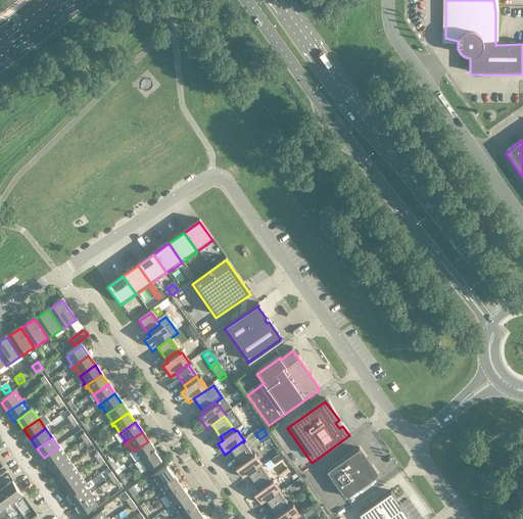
[(155,451),(148,441),(133,452),(139,460),(137,461),(138,463),(155,451)]
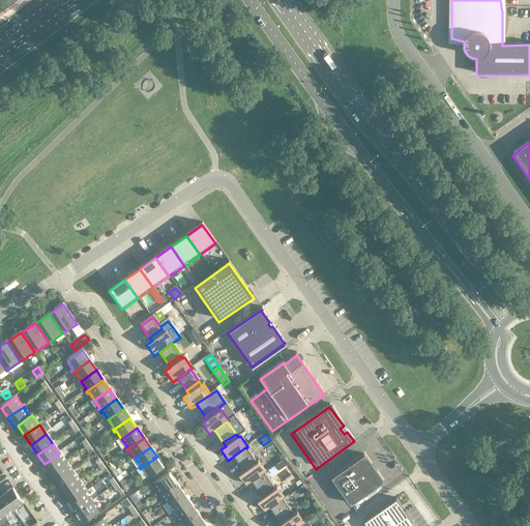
[(245,447),(233,457),(241,469),(254,460),(246,448),(245,447)]
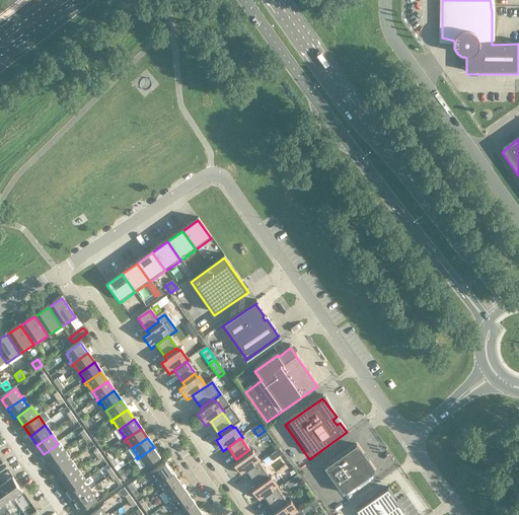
[(65,453),(58,444),(44,454),(50,463),(65,453)]
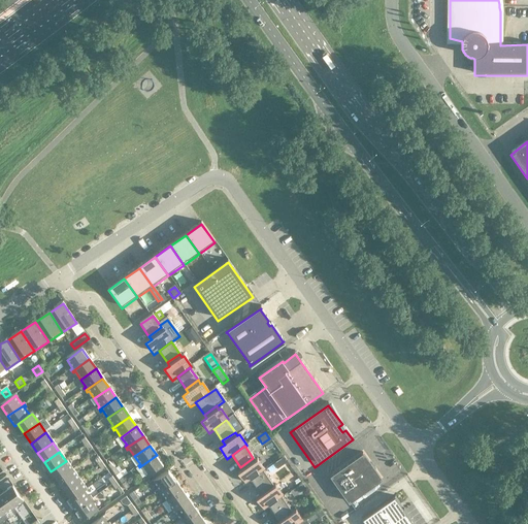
[(139,467),(135,470),(142,480),(164,465),(157,455),(139,467)]
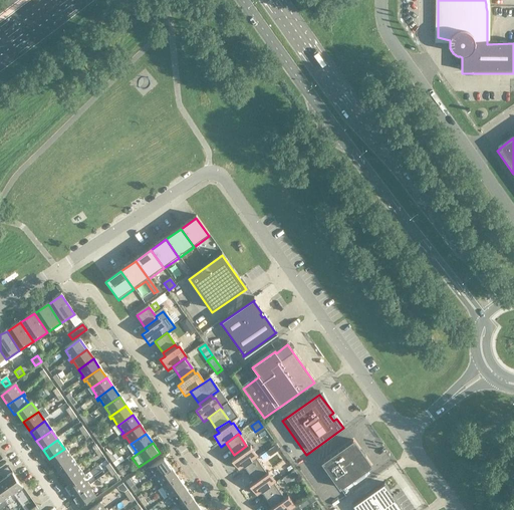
[(371,469),(353,443),(321,465),(339,491),(371,469)]
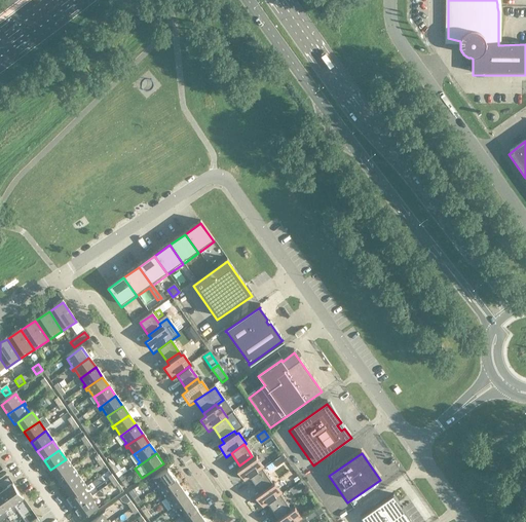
[(242,469),(237,473),(245,483),(250,480),(250,479),(262,471),(264,470),(256,459),(255,460),(252,456),(239,465),(242,469)]
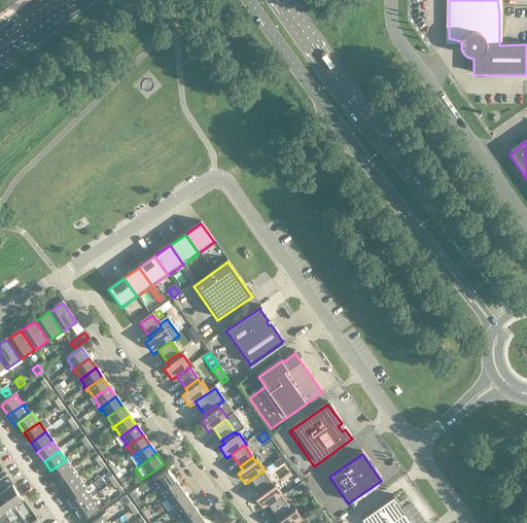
[(282,458),(267,469),(270,475),(286,463),(282,458)]
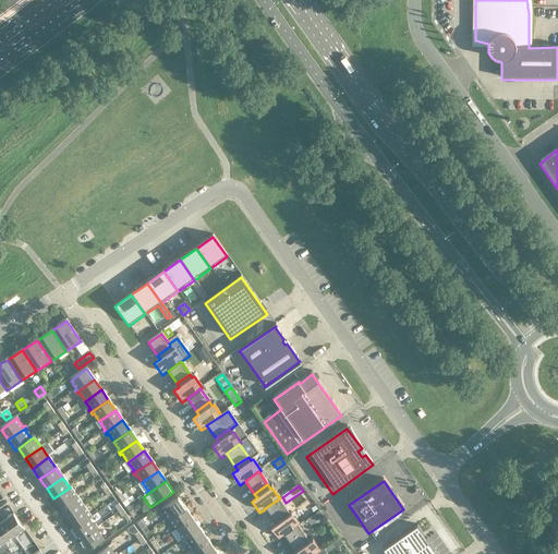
[(77,497),(70,488),(53,498),(61,509),(77,497)]
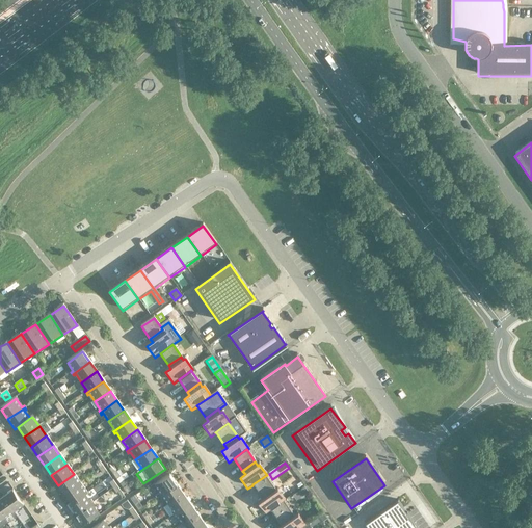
[(80,484),(74,474),(58,485),(64,495),(80,484)]
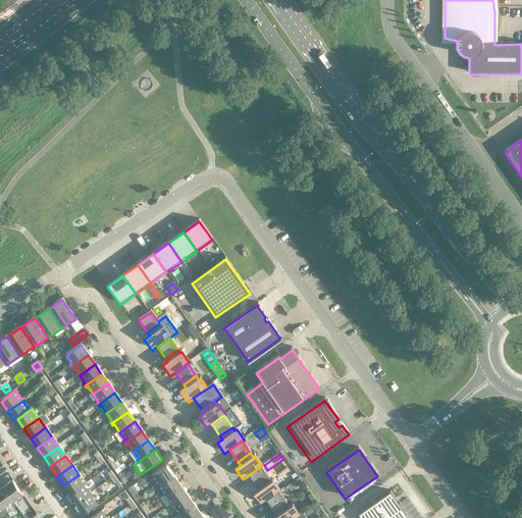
[(152,477),(157,485),(155,486),(157,488),(173,476),(166,467),(152,477)]
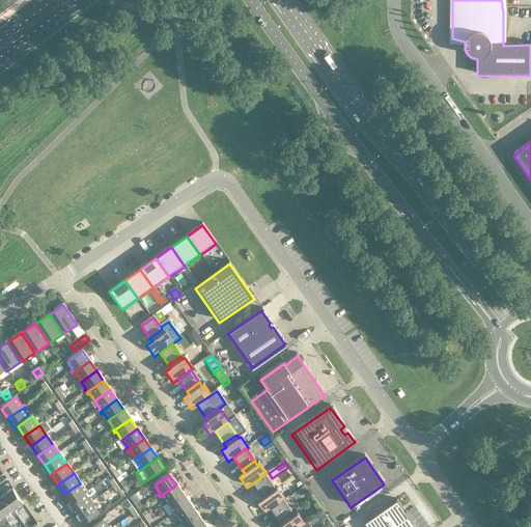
[(264,475),(252,483),(252,484),(260,496),(273,487),(264,475)]
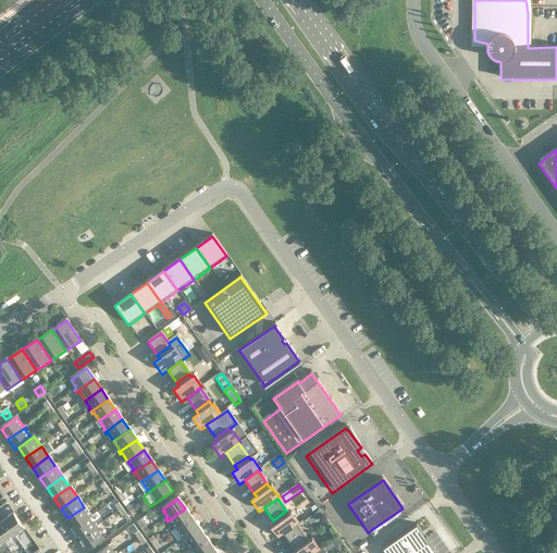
[(91,517),(84,507),(67,518),(75,529),(88,519),(91,517)]
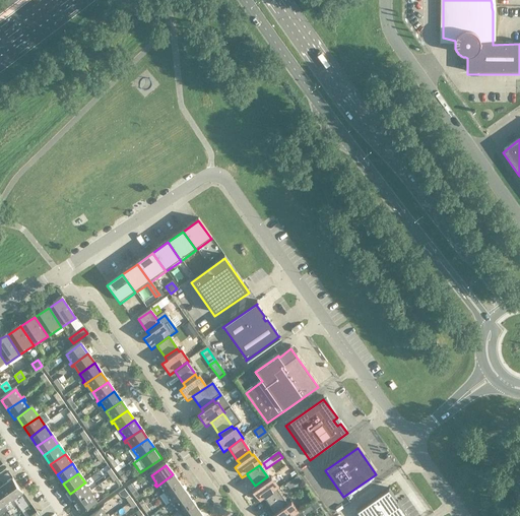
[(180,485),(173,474),(156,487),(157,489),(159,488),(165,495),(180,485)]
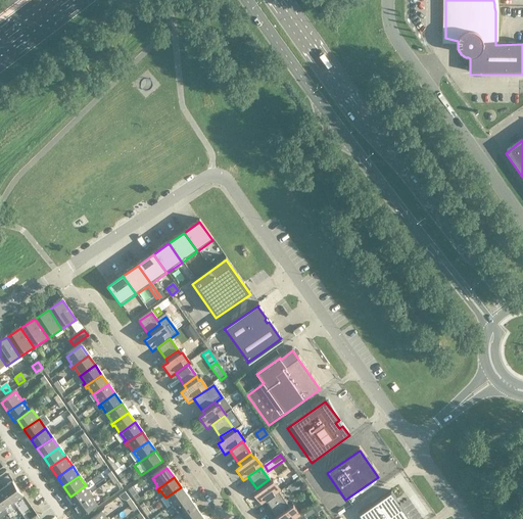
[(259,491),(254,496),(262,506),(262,507),(267,503),(279,493),(279,494),(281,493),(280,492),(273,482),(272,483),(269,479),(256,488),(259,491)]
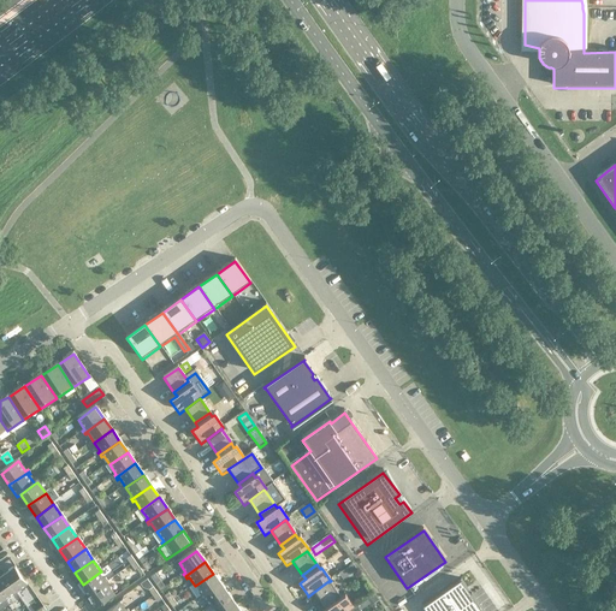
[(349,567),(341,573),(345,580),(354,574),(349,567)]
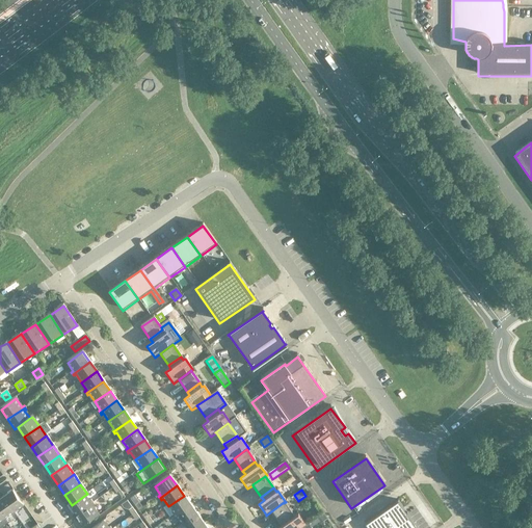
[(25,508),(12,492),(3,499),(14,513),(22,508),(23,510),(25,508)]
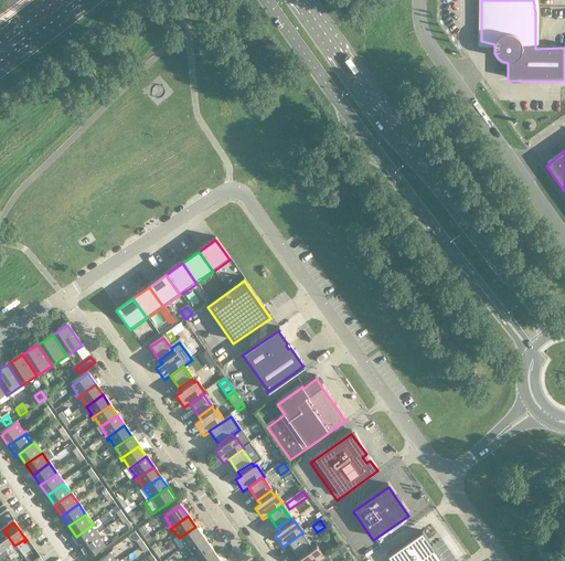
[(95,535),(89,527),(76,537),(74,538),(81,549),(99,536),(97,533),(95,535)]
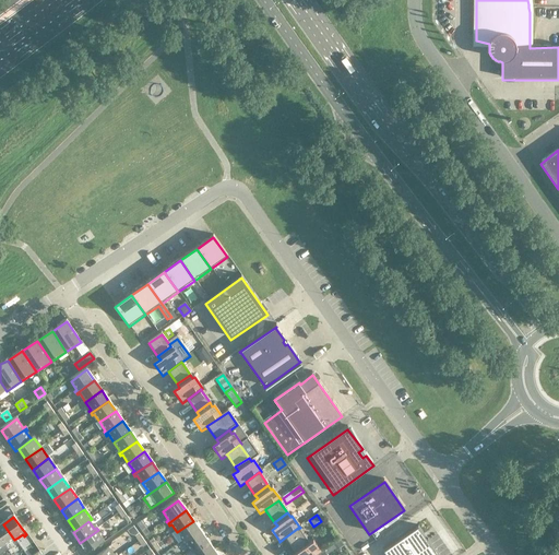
[(200,531),(193,521),(177,532),(182,541),(181,542),(182,544),(200,531)]
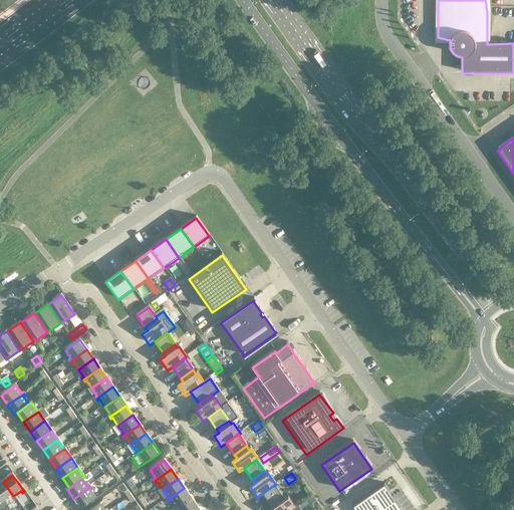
[(13,496),(3,482),(0,483),(0,497),(4,503),(6,501),(13,496)]
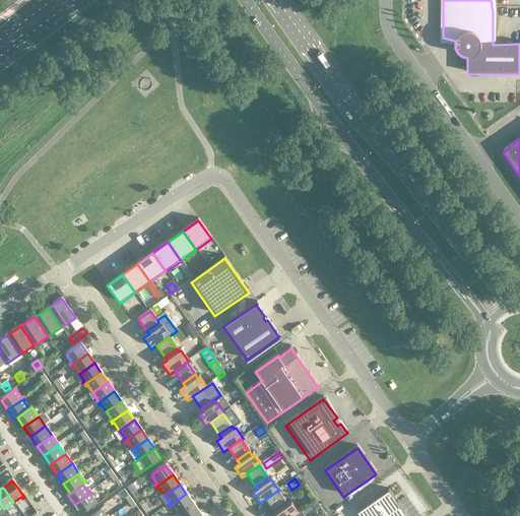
[(277,491),(265,500),(273,511),(285,503),(277,492),(277,491)]
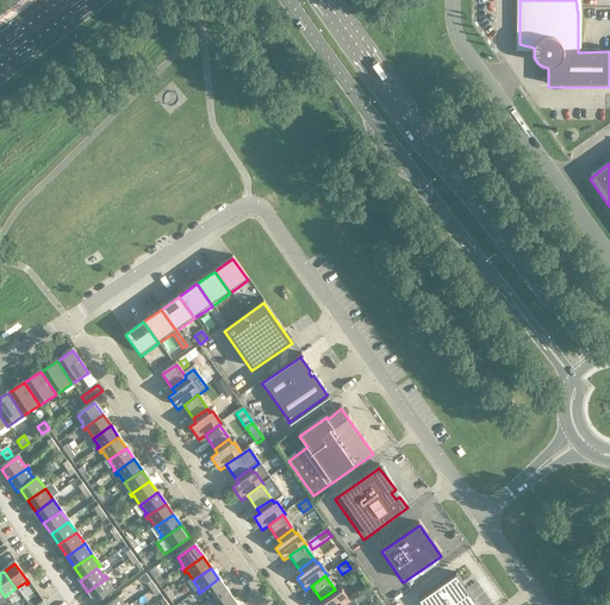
[(460,587),(462,585),(456,577),(419,603),(421,604),(475,604),(466,591),(464,592),(460,587)]
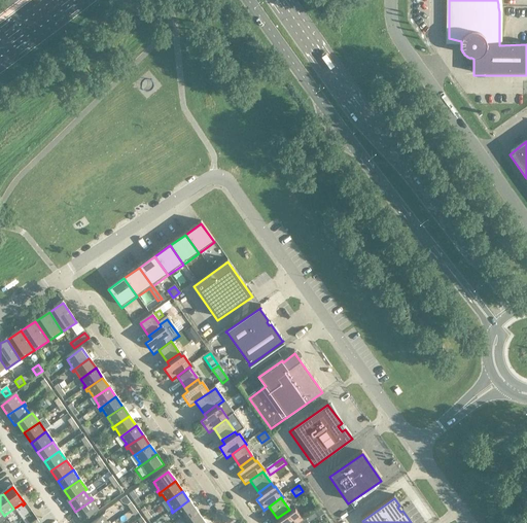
[(94,501),(93,499),(75,512),(82,522),(98,511),(92,502),(94,501)]
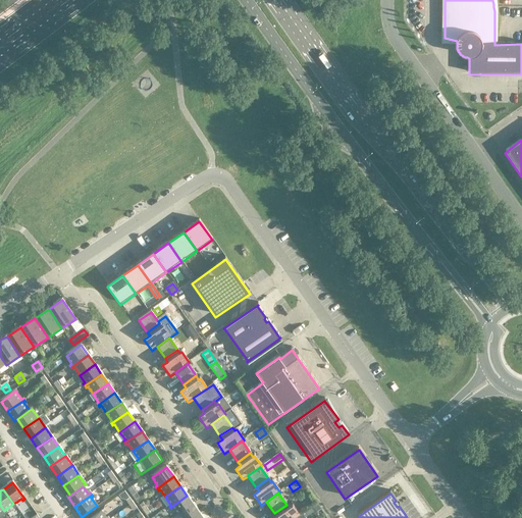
[(194,505),(187,496),(170,508),(171,509),(173,508),(178,516),(194,505)]
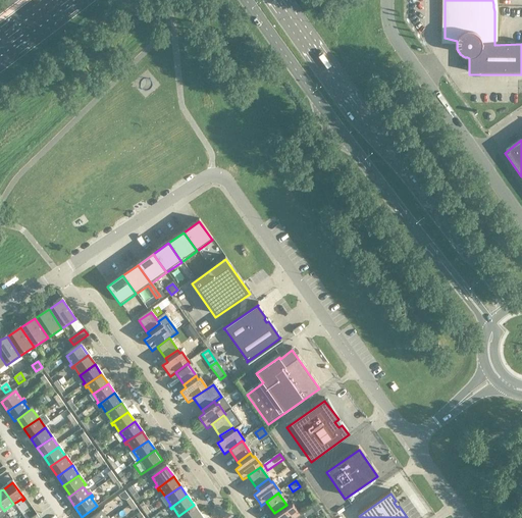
[(196,517),(200,515),(194,505),(178,516),(179,517),(196,517)]
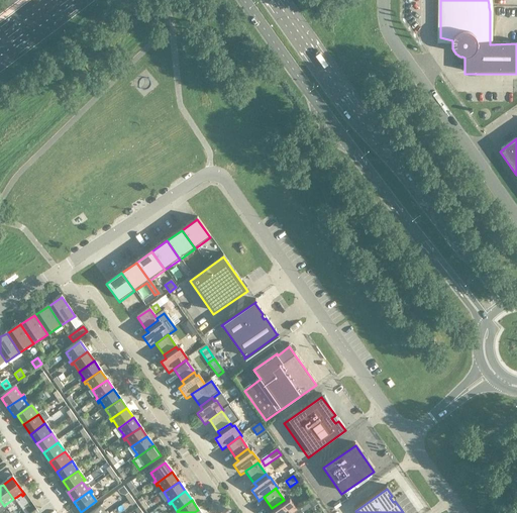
[(275,512),(297,512),(298,511),(290,501),(288,502),(287,503),(284,500),(272,508),(275,512)]
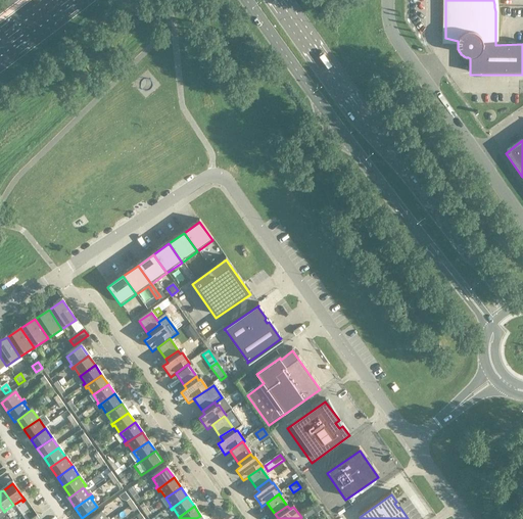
[(317,507),(311,512),(314,517),(321,512),(317,507)]
